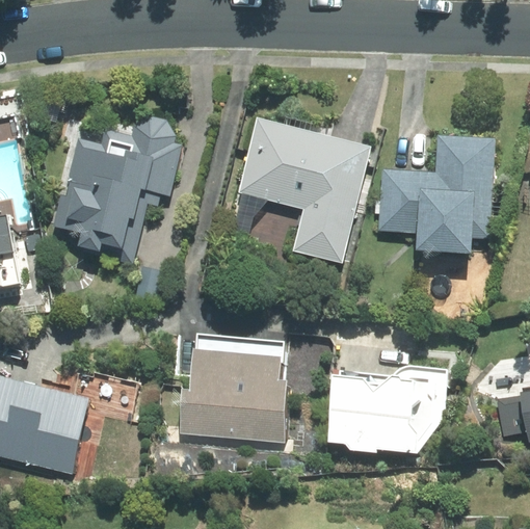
[(58,181),(65,183),(53,238),(127,255),(141,189),(169,195),(181,143),(175,142),(176,140),(176,138),(176,136),(175,134),(175,133),(174,131),(174,129),(173,128),(171,126),(169,125),(168,123),(167,122),(165,121),(164,120),(162,118),(160,117),(159,117),(157,117),(155,116),(153,116),(151,116),(149,117),(148,117),(146,118),(143,120),(141,120),(140,122),(139,123),(137,124),(136,125),(135,127),(134,129),(133,130),(133,132),(132,134),(103,127),(100,139),(76,133),(73,152),(65,150),(58,181)]
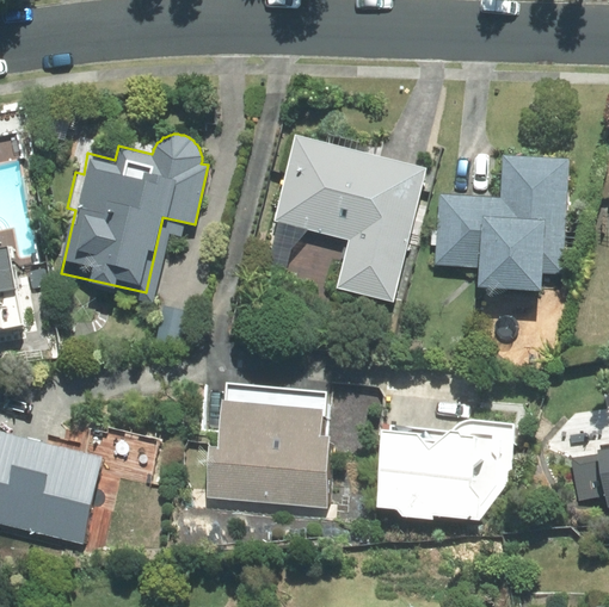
[(424,171),(294,137),(272,221),(346,240),(334,287),(391,302),(424,171)]
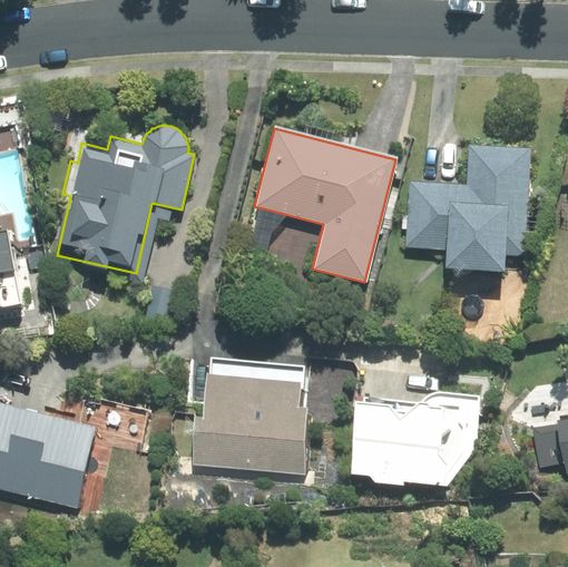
[(467,183),(408,179),(407,213),(400,213),(400,227),(407,227),(405,246),(451,248),(450,269),(507,271),(508,234),(525,235),(528,147),(469,145),(467,183)]
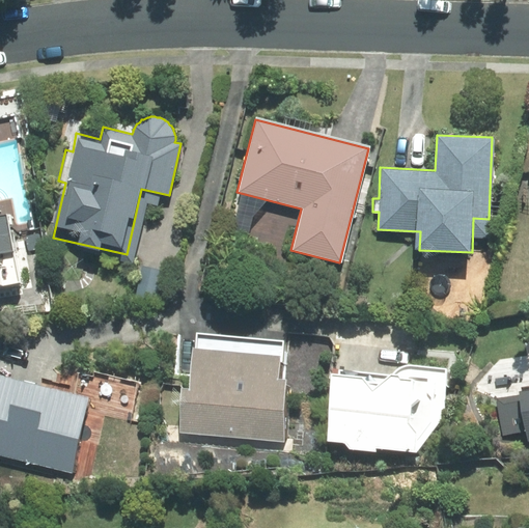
[(25,137),(0,140),(0,199),(12,198),(16,225),(34,223),(25,137)]
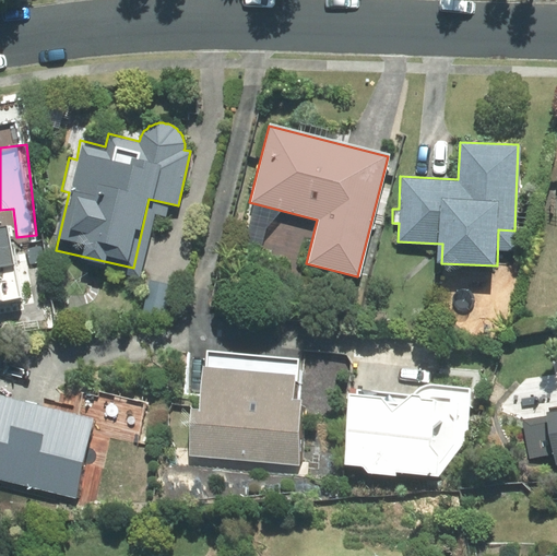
[(0,306),(23,303),(11,222),(0,223),(0,306)]
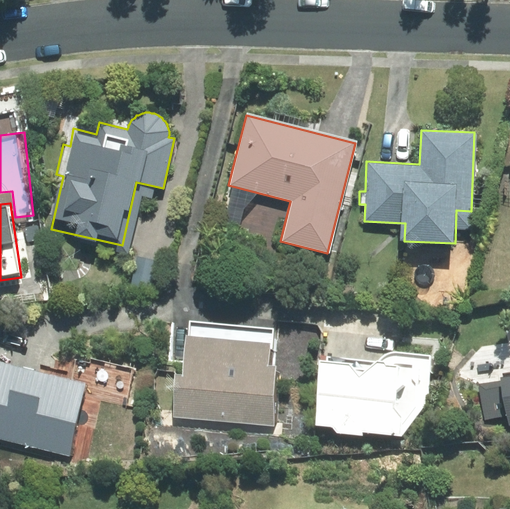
[(401,440),(428,406),(430,351),(399,350),(400,322),(320,319),(316,426),(331,427),(341,438),(401,440)]
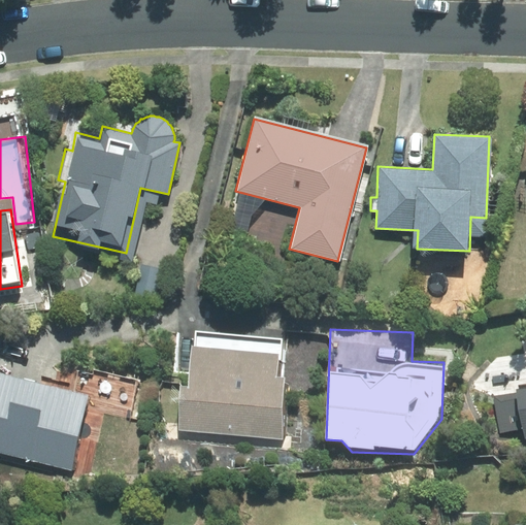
[(192,385),(178,385),(177,433),(288,435),(289,381),(283,381),(284,334),(193,332),(192,385)]
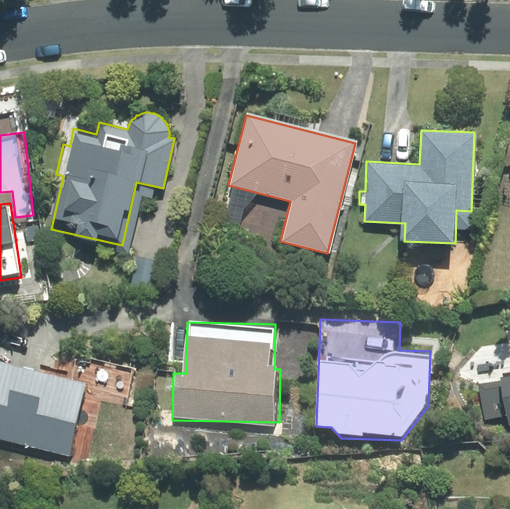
[(87,383),(0,361),(0,438),(70,456),(87,383)]
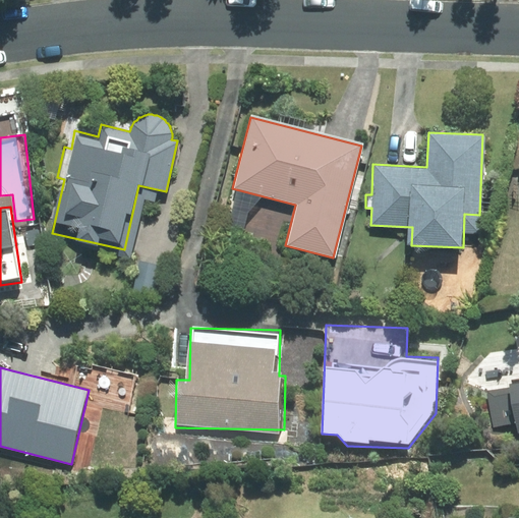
[(518,384),(486,389),(491,423),(517,421),(518,433),(518,432),(518,384)]
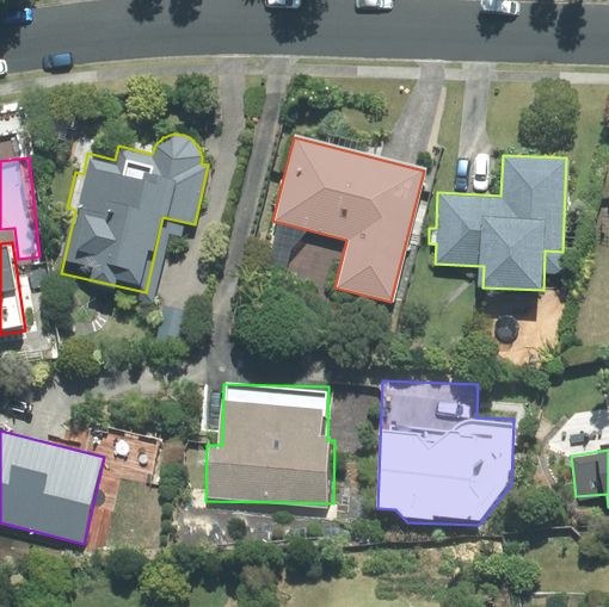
All buildings are outlined.
